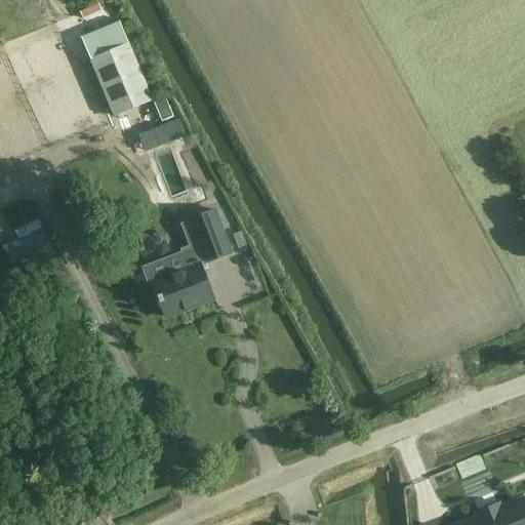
[(105,4),(86,11),(88,17),(89,18),(108,11),(108,9),(105,4)]
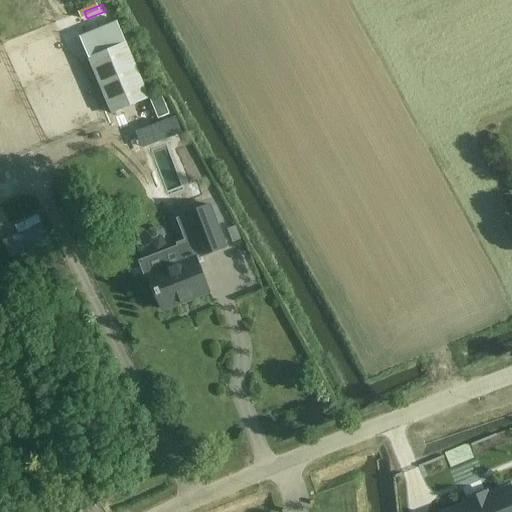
[(150,98),(117,21),(79,37),(87,56),(84,58),(108,116),(150,98)]
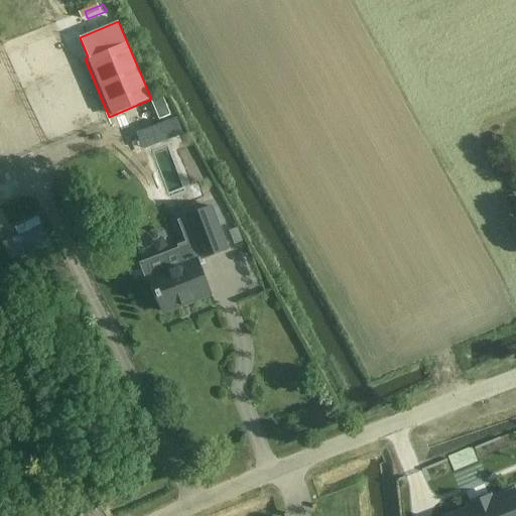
[(162,94),(151,99),(160,121),(171,116),(162,94)]
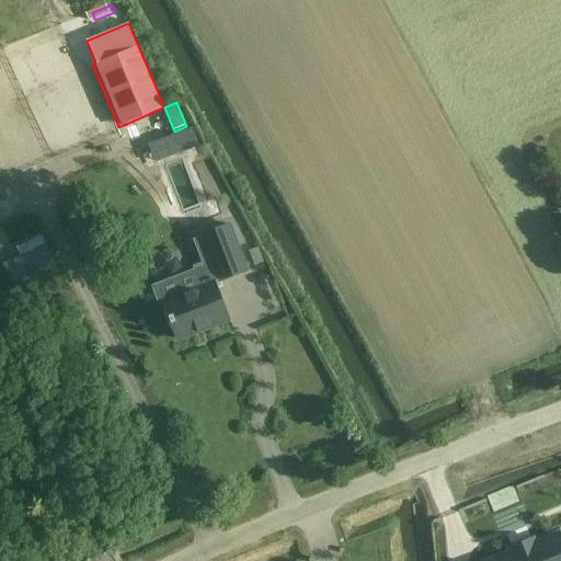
[(182,294),(163,300),(179,339),(228,320),(214,282),(218,279),(219,282),(248,271),(236,240),(231,227),(230,226),(202,237),(202,238),(195,240),(205,266),(175,277),(182,294)]
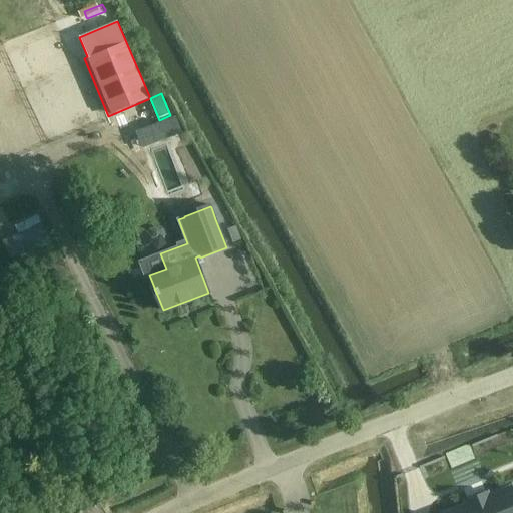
[(41,226),(4,244),(16,269),(53,250),(41,226)]
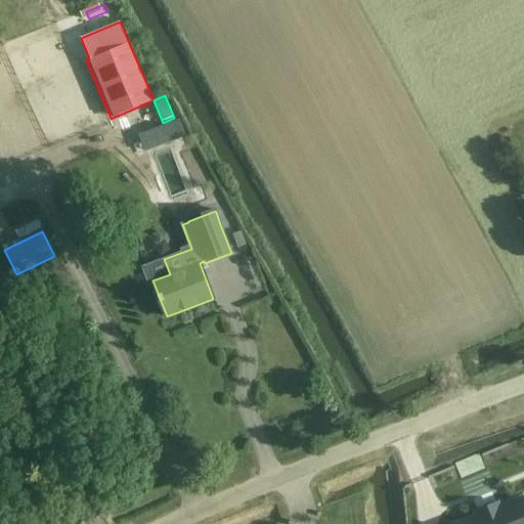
[(484,514),(460,523),(523,523),(523,498),(503,508),(500,503),(482,510),(484,514)]
